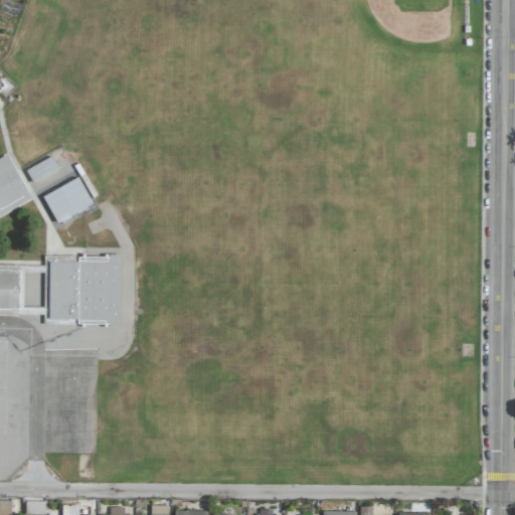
[(0,216),(31,199),(6,155),(0,158),(0,216)]
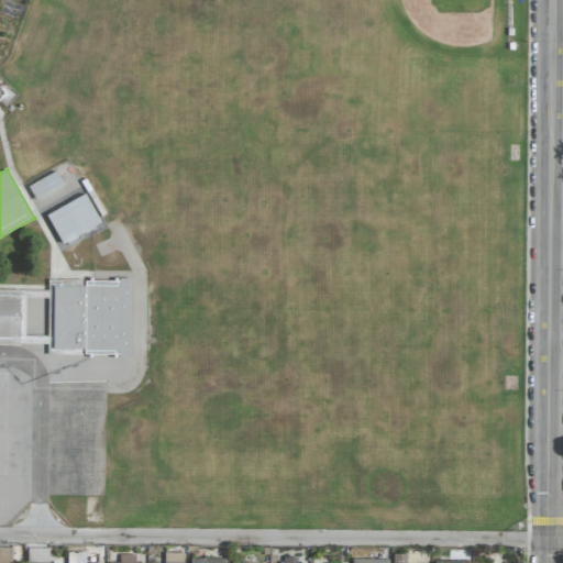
[(46,214),(63,245),(101,224),(85,194),(46,214)]
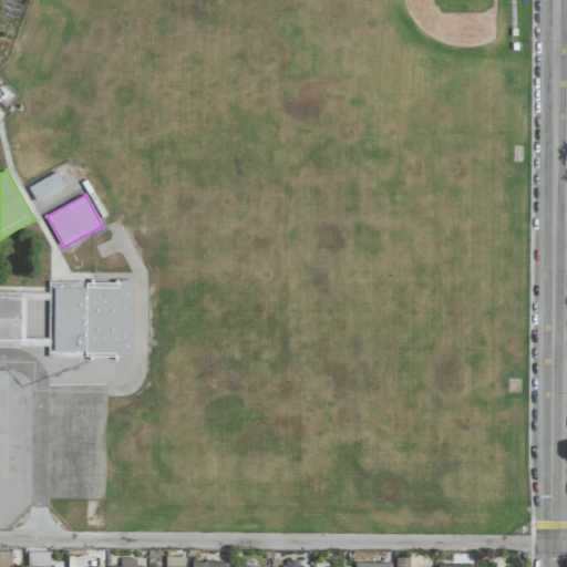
[(132,357),(133,282),(52,282),(52,356),(132,357)]
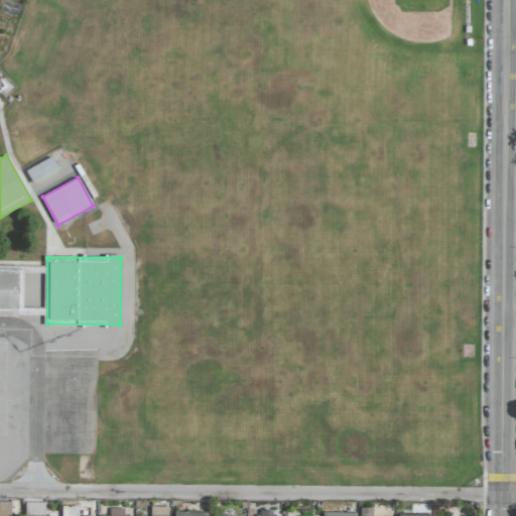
[(0,309),(18,310),(18,315),(46,315),(46,308),(22,308),(23,267),(0,266),(0,309)]
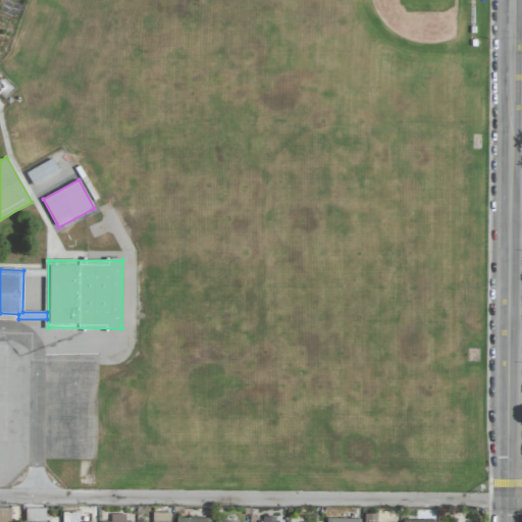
[(0,521),(10,521),(10,508),(0,508),(0,521)]
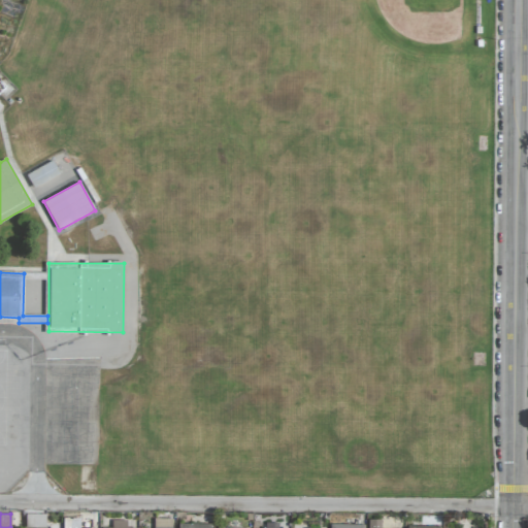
[(45,515),(26,514),(26,527),(45,527),(45,515)]
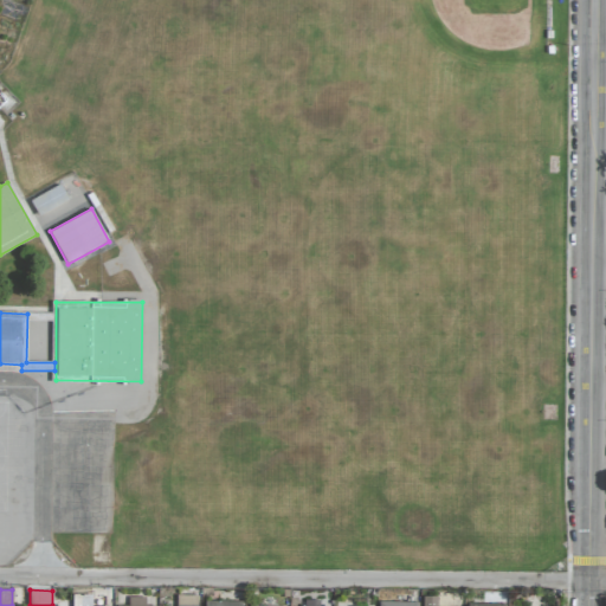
[(197,605),(198,595),(176,595),(176,605),(197,605)]
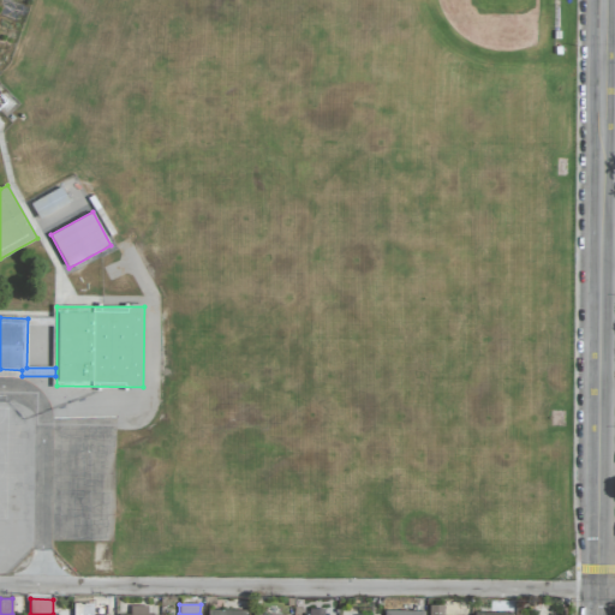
[(428,614),(443,614),(443,604),(429,604),(428,614)]
